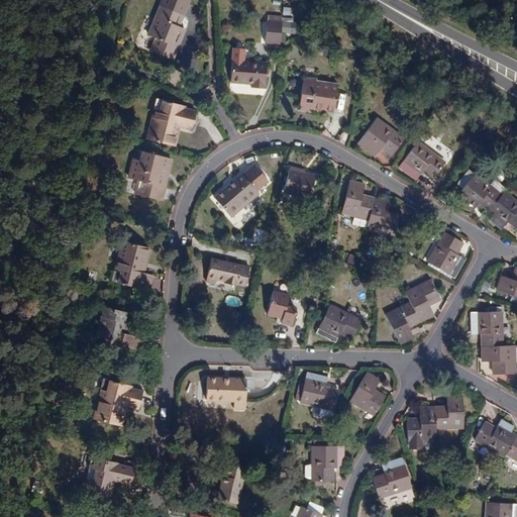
[(166,0),(163,6),(183,15),(189,0),(166,0)]
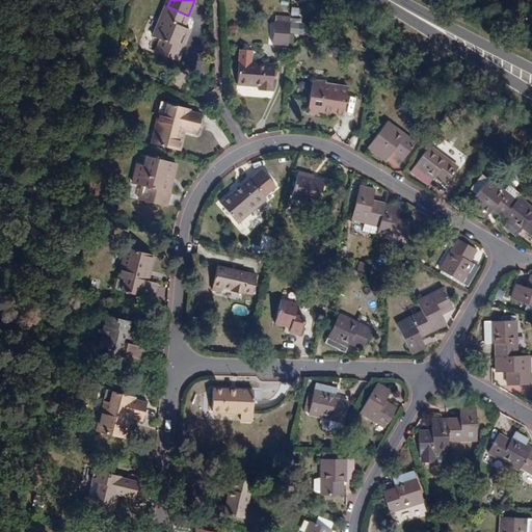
[(177,61),(188,34),(181,31),(188,16),(167,6),(162,19),(161,18),(153,36),(164,42),(159,54),(177,61)]
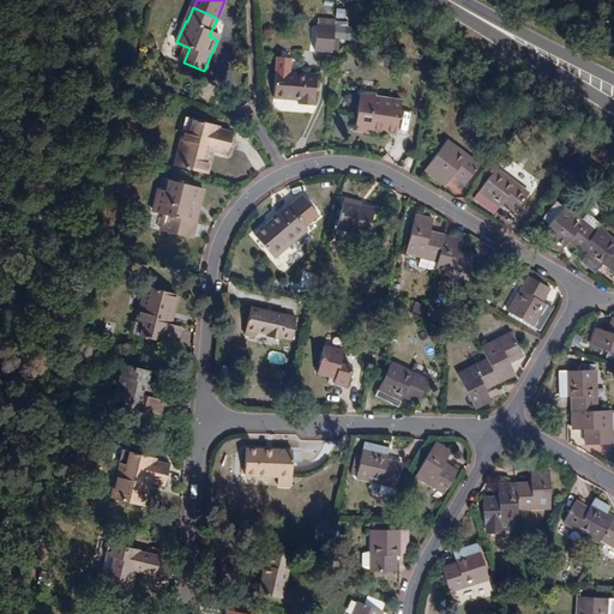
[(336,25),(318,24),(317,50),(335,52),(335,38),(336,25)]
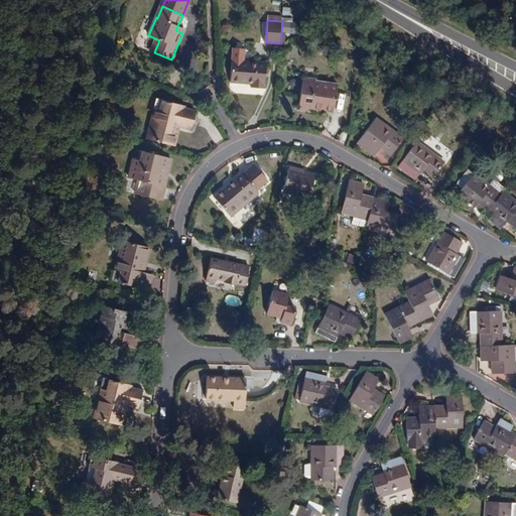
[(302,22),(282,21),(281,32),(301,34),(302,22)]
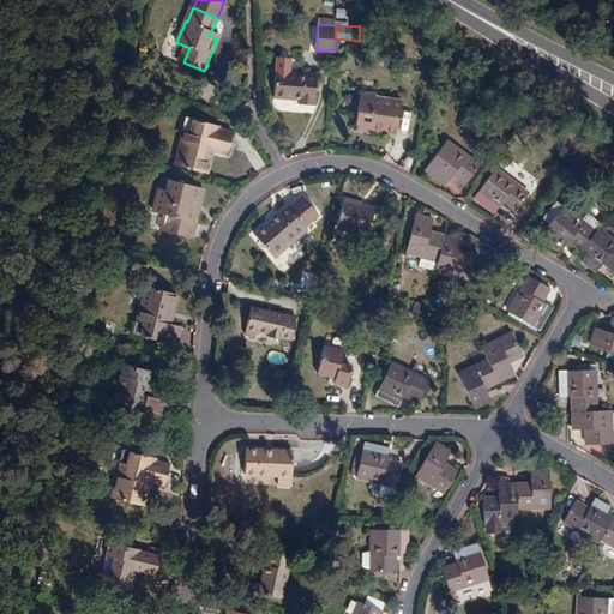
[(276,56),(276,70),(294,71),(294,58),(276,56)]
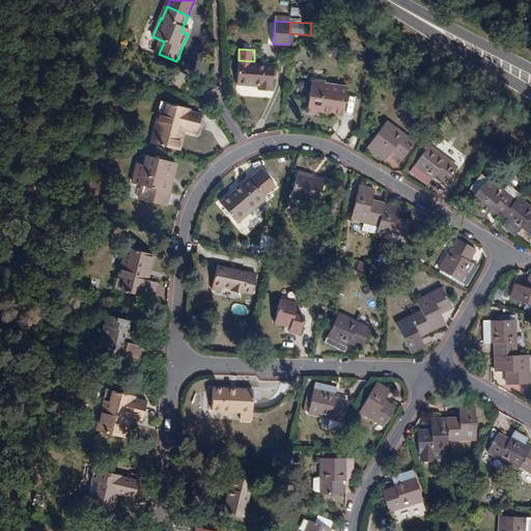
[(239,60),(236,85),(247,86),(247,83),(258,84),(257,86),(257,90),(273,91),(274,62),(254,61),(239,60)]
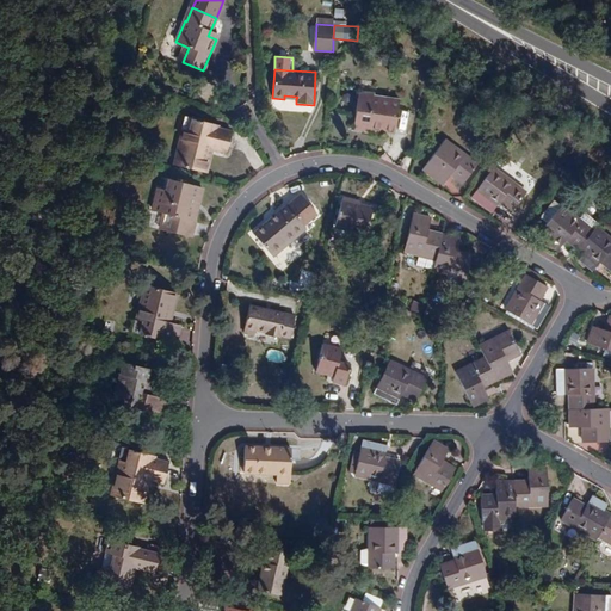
[(366,97),(366,100),(357,99),(353,123),(369,125),(368,129),(370,129),(396,131),(400,100),(374,98),(366,97)]
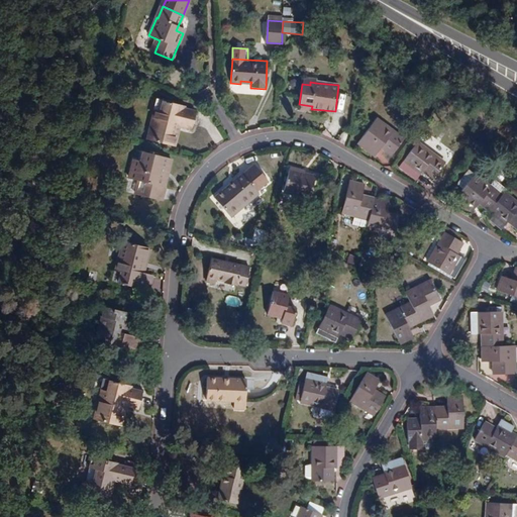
[(164,100),(159,98),(156,110),(161,112),(164,100)]
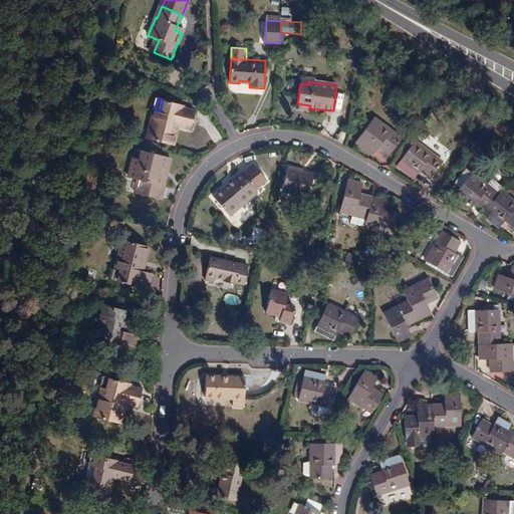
[(147,139),(173,146),(176,135),(172,134),(175,122),(178,123),(192,126),(195,111),(181,107),(183,104),(163,99),(160,111),(155,109),(147,139)]
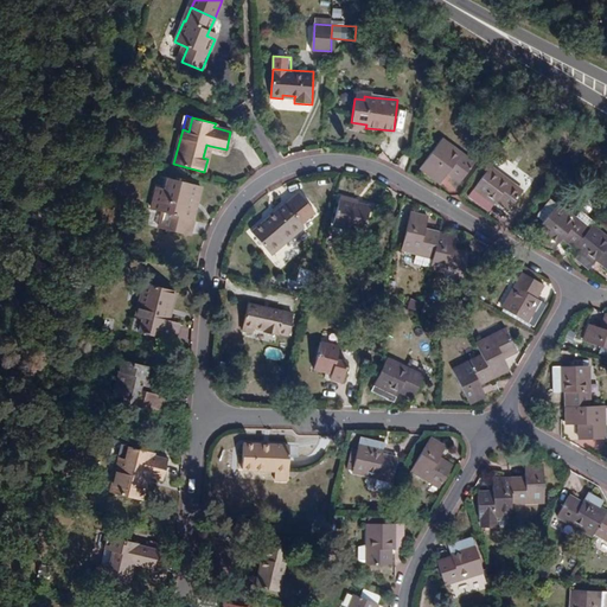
[(365,128),(366,125),(351,122),(351,131),(366,132),(368,128),(365,128)]
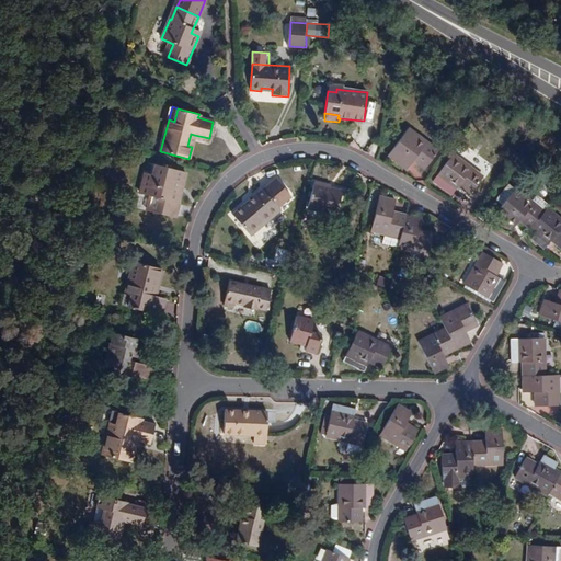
[(414,160),(426,169),(441,150),(410,127),(389,155),(408,170),(414,160)]
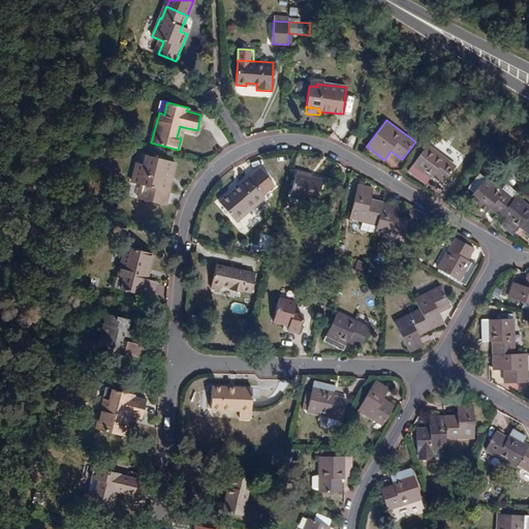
[(444,184),(457,166),(428,145),(409,170),(427,184),(433,176),(444,184)]
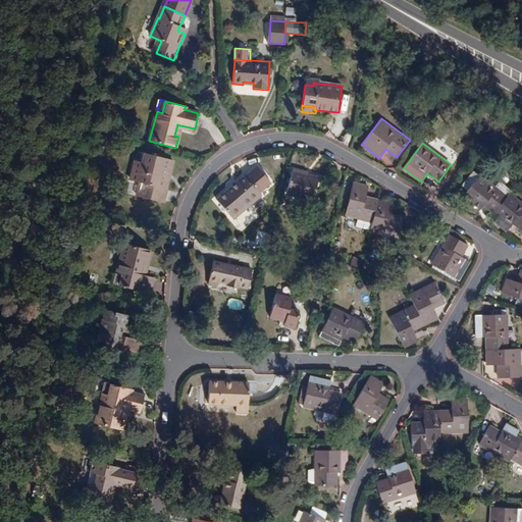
[(385,151),(380,159),(388,164),(394,156),(385,151)]
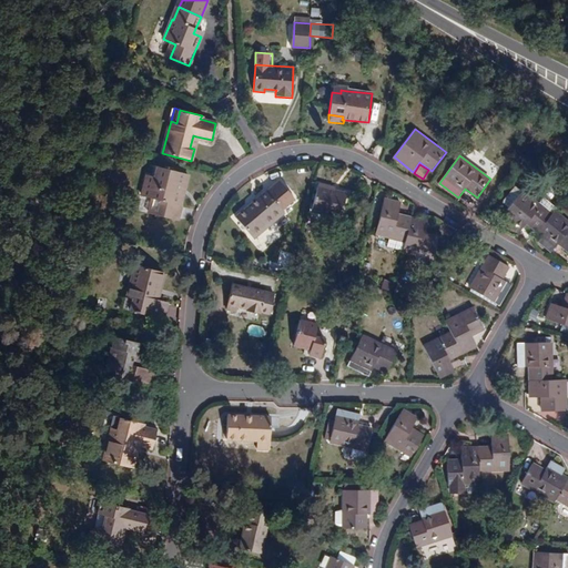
[(175,203),(180,183),(184,184),(188,173),(159,166),(155,176),(145,173),(140,195),(151,199),(161,201),(158,215),(178,220),(181,205),(180,204),(175,203)]
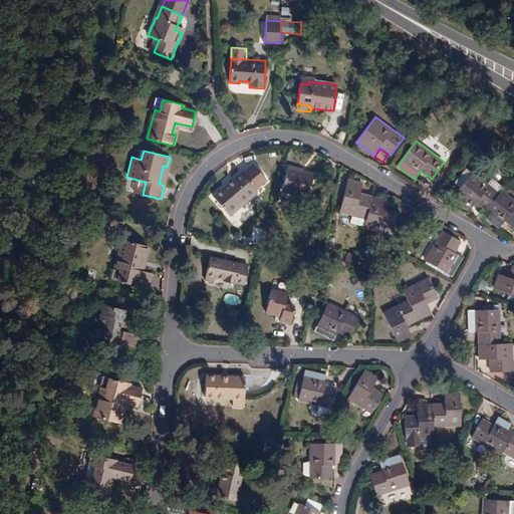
[(159,184),(163,185),(167,167),(163,166),(159,184)]
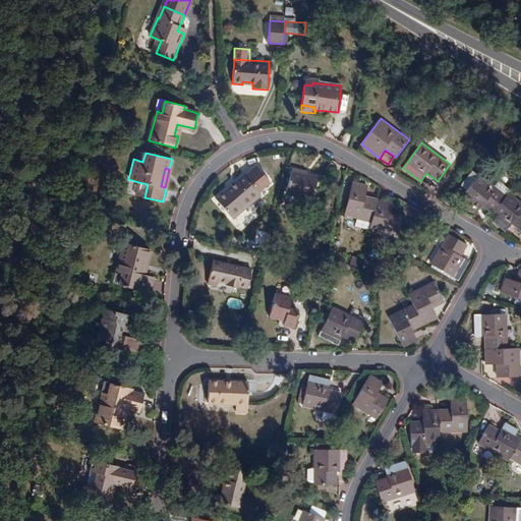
[(286,193),(312,200),(317,177),(303,174),(304,171),(292,168),(286,193)]
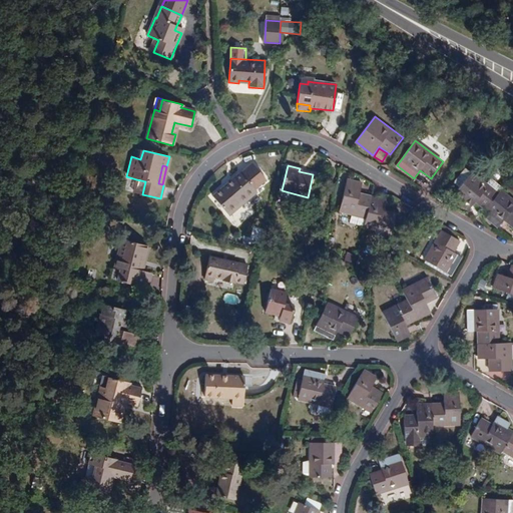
[(248,166),(212,196),(227,213),(241,201),(243,204),(258,192),(254,187),(262,181),(248,166)]
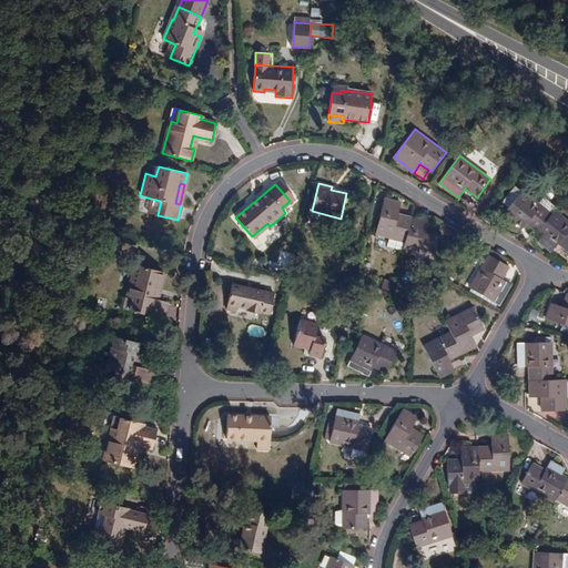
[(516,185),(503,202),(508,208),(521,191),(516,185)]
